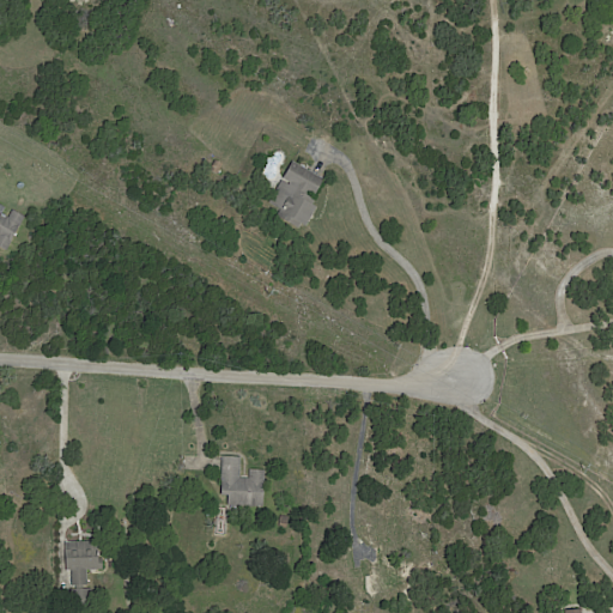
[(211,170),(216,161),(222,164),(217,174),(211,170)]
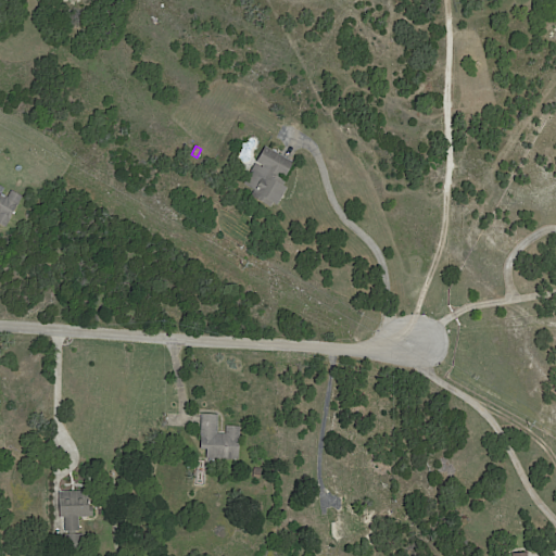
[(280,155),(294,163),(285,179),(288,181),(285,186),(289,188),(279,205),(275,203),(273,206),(253,196),(256,190),(245,184),(256,164),(263,167),(264,166),(257,162),(266,147),(280,155)]
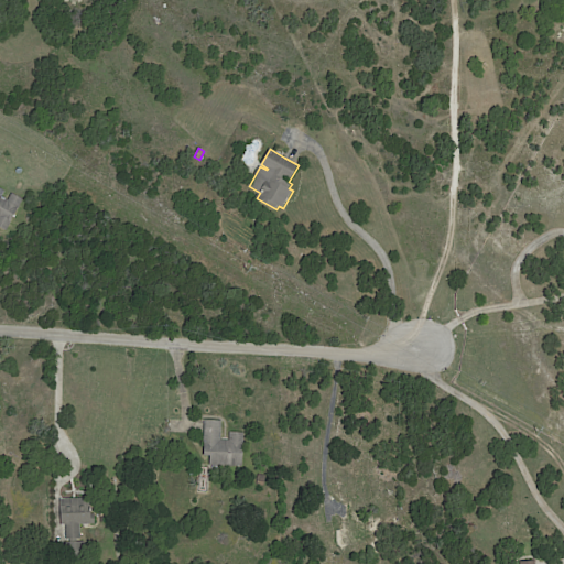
[(0,186),(7,190),(3,196),(4,196),(9,197),(8,198),(9,199),(13,192),(24,197),(8,229),(0,224),(0,186)]
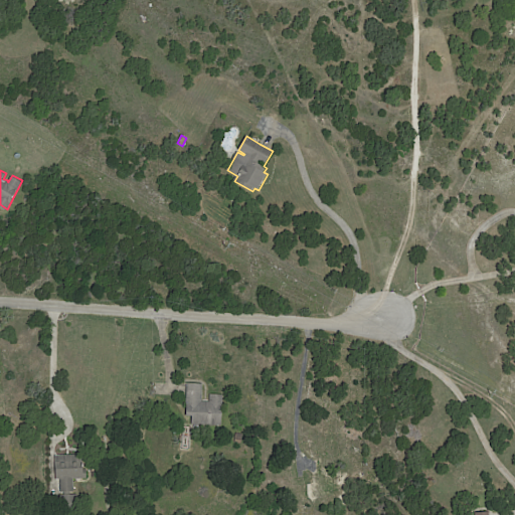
[(204,384),(205,384),(204,401),(211,402),(212,394),(225,395),(223,426),(194,424),(194,417),(188,416),(189,404),(188,404),(189,383),(204,384)]
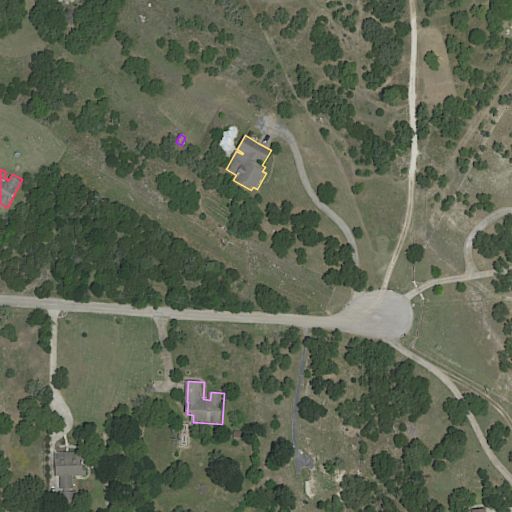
[(235,430),(242,431),(240,440),(233,439),(235,430)]
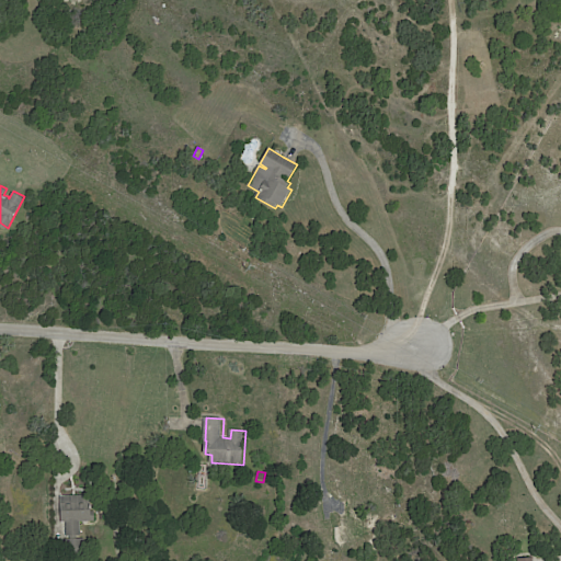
[(67,550),(66,550),(65,523),(61,523),(60,496),(88,495),(88,505),(93,505),(93,513),(94,513),(94,522),(80,522),(81,550),(67,550)]
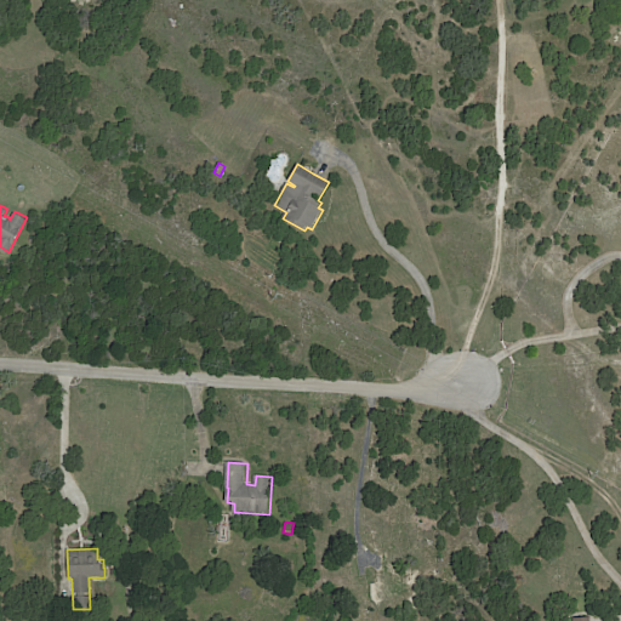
[(369,585),(380,582),(379,579),(382,577),(382,579),(394,575),(394,579),(408,576),(411,596),(372,604),(369,585)]
